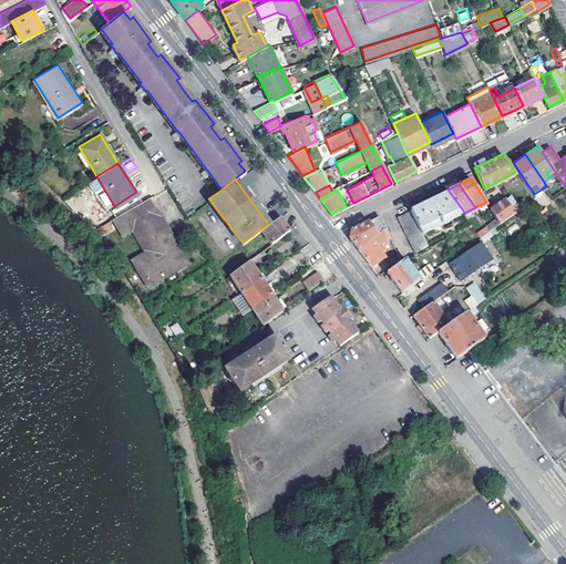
[(428,200),(397,215),(413,249),(426,243),(421,233),(463,211),(448,190),(428,200)]
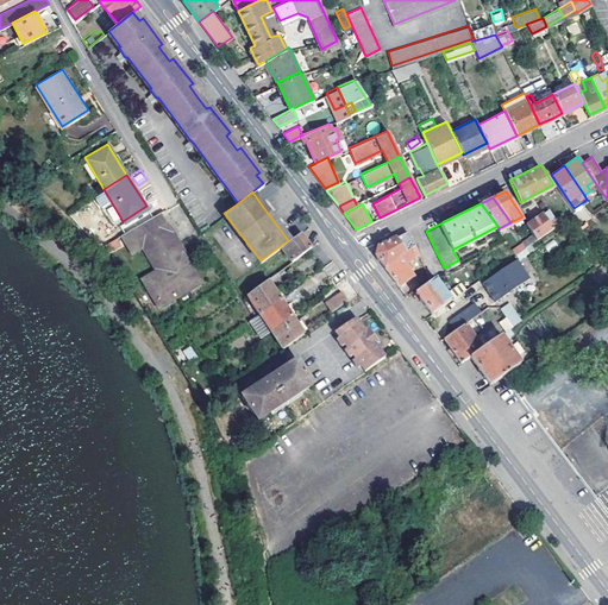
[(547,207),(526,222),(532,232),(537,238),(558,222),(547,207)]
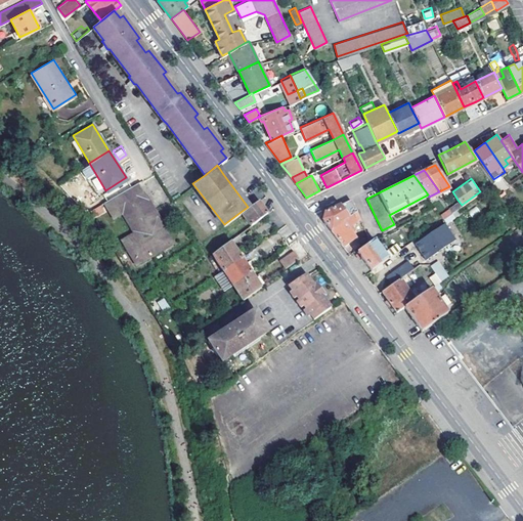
[(157,221),(159,221),(161,219),(137,179),(134,181),(142,193),(140,194),(157,221)]
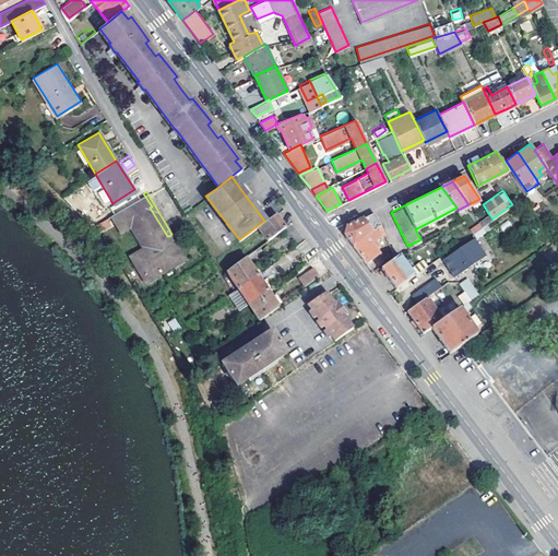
[(181,257),(169,236),(167,236),(150,208),(152,206),(143,193),(111,212),(121,227),(129,222),(145,249),(132,258),(145,280),(181,257)]
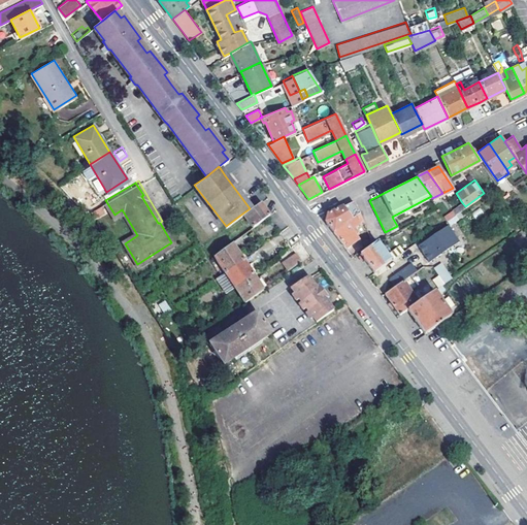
[(324,220),(332,231),(355,215),(358,211),(352,200),(326,212),(325,216),(324,220)]
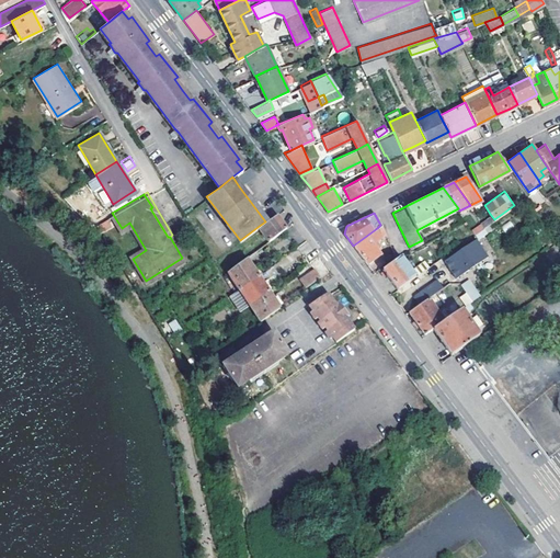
[(275,214),(265,221),(258,227),(267,240),(285,227),(277,216),(275,214)]
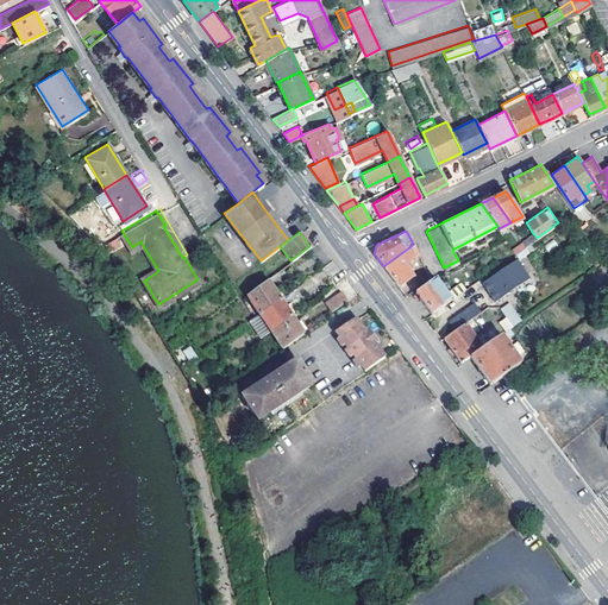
[(537,238),(532,232),(522,240),(526,245),(537,238)]
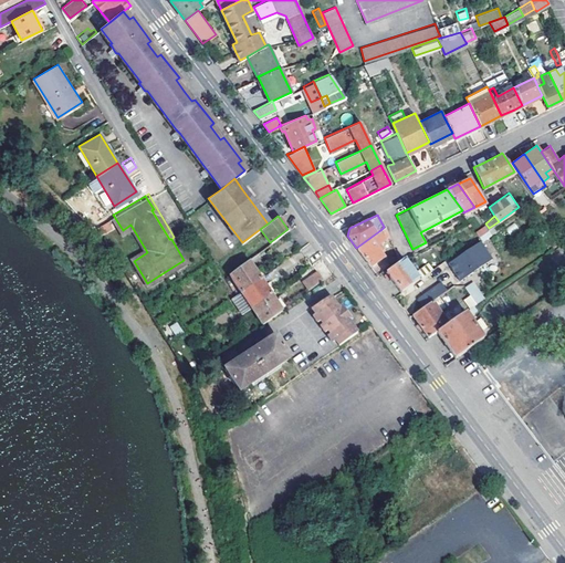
[(107,219),(98,223),(103,230),(111,225),(107,219)]
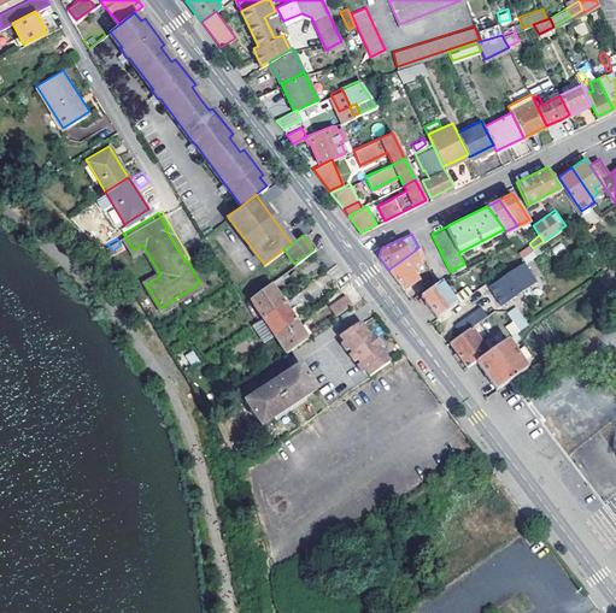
[(533,248),(529,243),(518,251),(522,255),(533,248)]
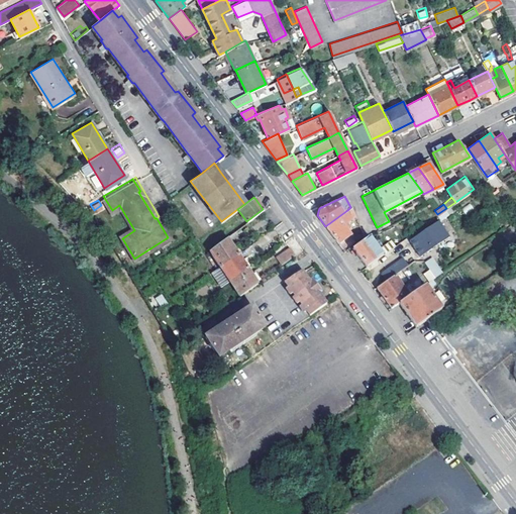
[(325,226),(338,242),(350,232),(342,222),(351,217),(347,210),(325,226)]
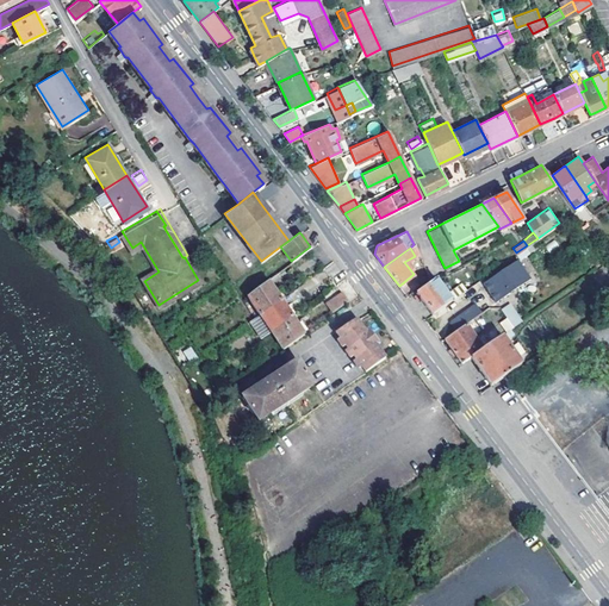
[(503,262),(483,275),(485,280),(507,266),(503,262)]
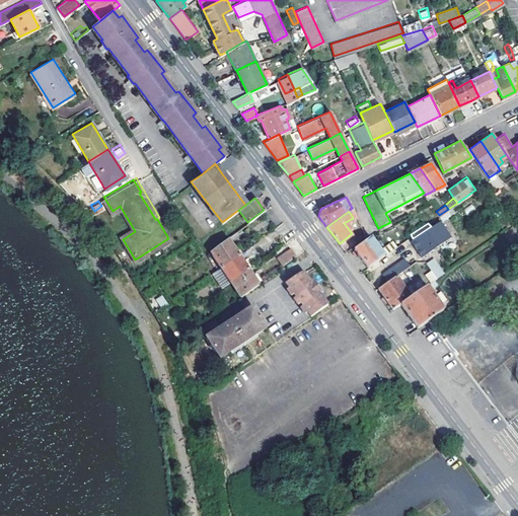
[(422,255),(444,240),(442,237),(440,239),(431,226),(413,238),(411,239),(417,248),(422,255)]
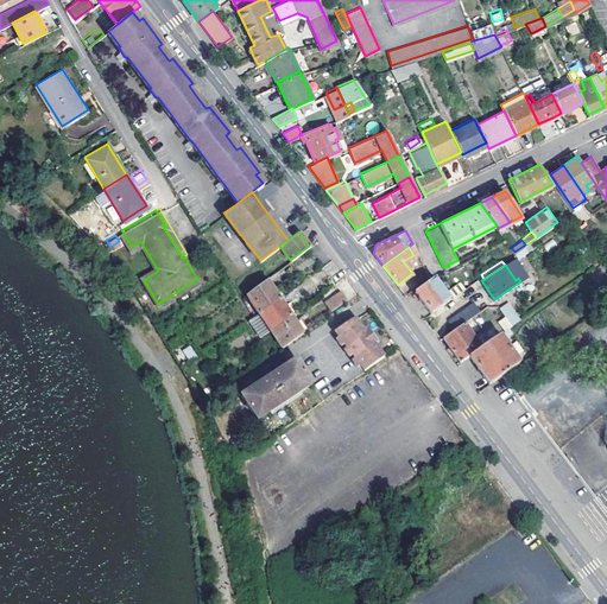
[(430,312),(449,298),(432,277),(415,291),(416,293),(430,312)]
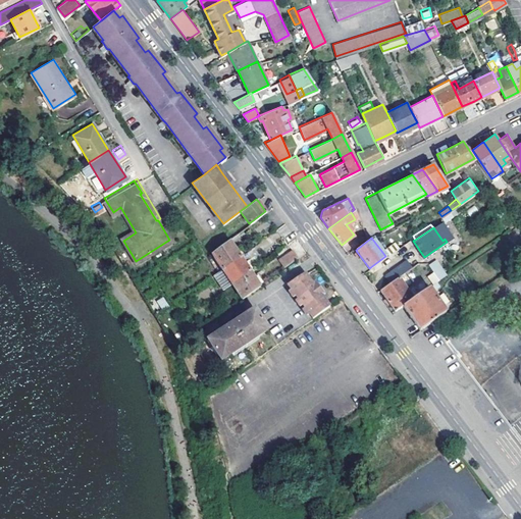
[(239,255),(228,239),(211,252),(221,267),(239,255)]
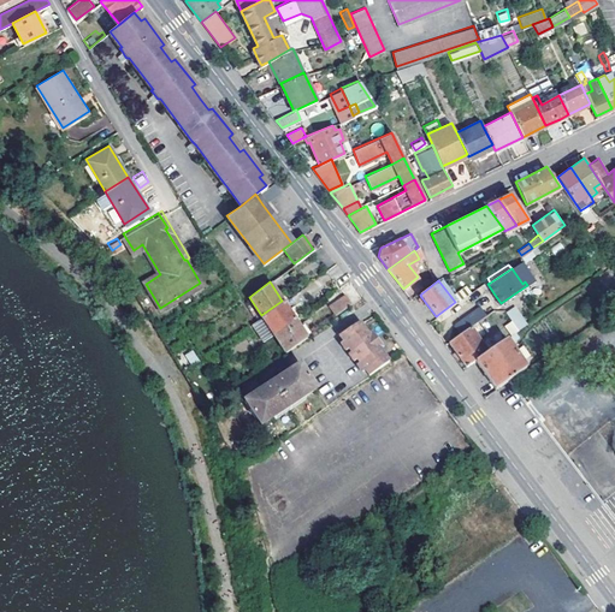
[(350,302),(344,293),(329,306),(335,313),(350,302)]
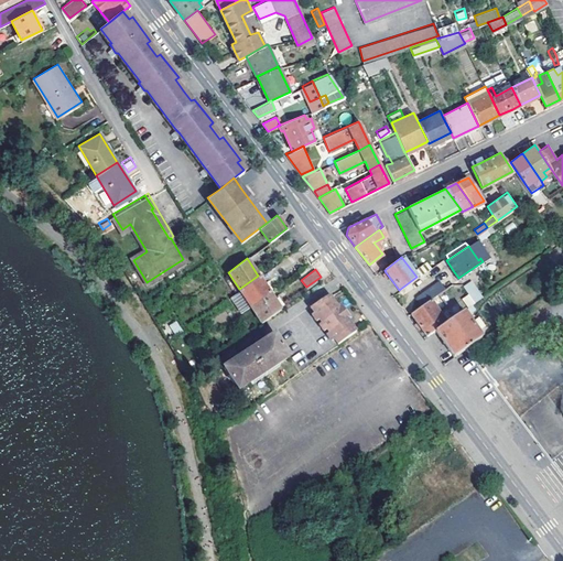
[(439,280),(444,288),(454,280),(458,278),(453,270),(439,280)]
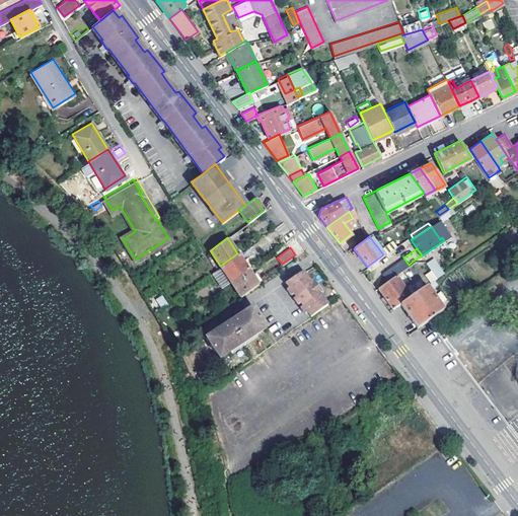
[(237,253),(220,266),(229,280),(246,268),(237,253)]
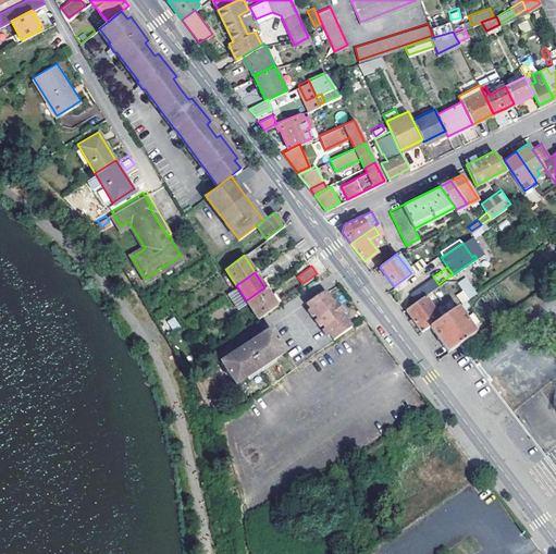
[(461,288),(456,291),(459,298),(474,293),(467,273),(457,278),(461,288)]
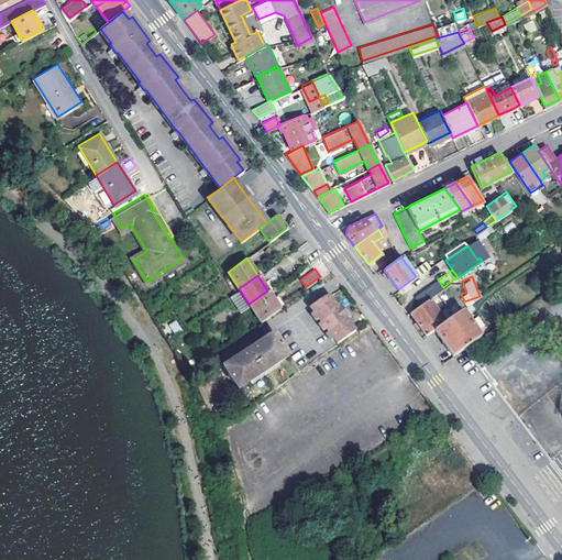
[(415,297),(420,304),(430,297),(443,287),(438,280),(415,297)]
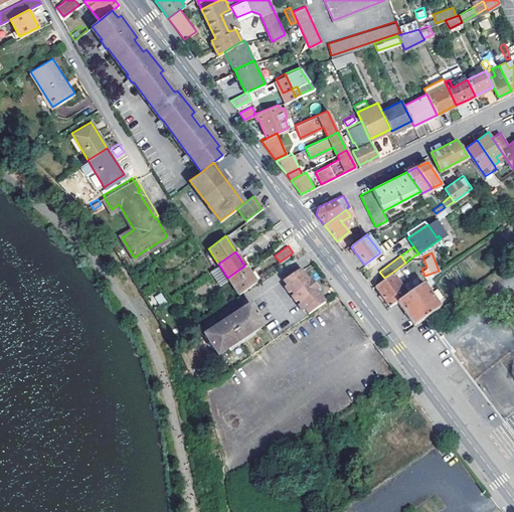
[(219,284),(227,278),(218,264),(210,270),(219,284)]
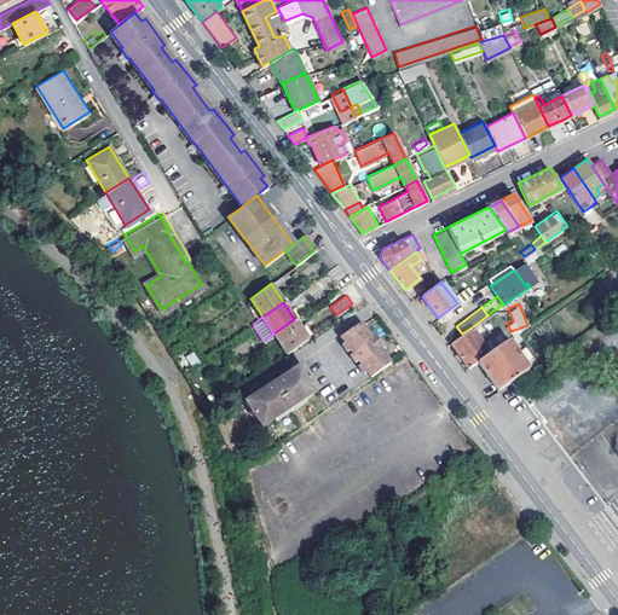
[(273,334),(286,352),(306,337),(294,319),(273,334)]
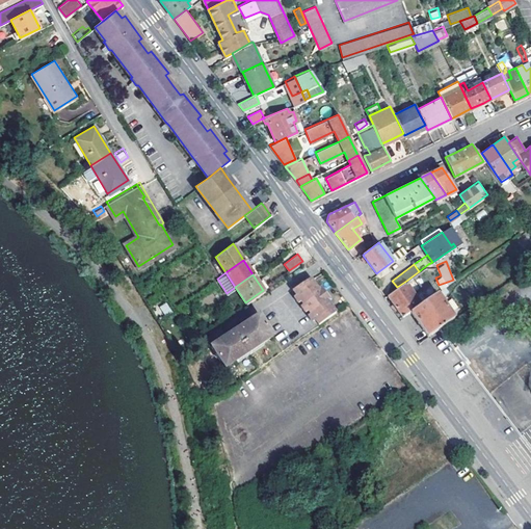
[(295,293),(299,299),(301,302),(306,308),(309,312),(313,318),(317,322),(334,311),(325,299),(318,289),(310,278),(292,289),(295,293)]
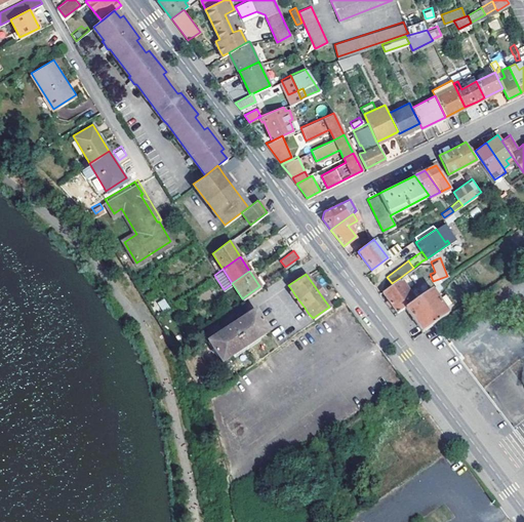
[(389,300),(397,312),(406,306),(416,298),(401,277),(392,283),(383,290),(389,300)]
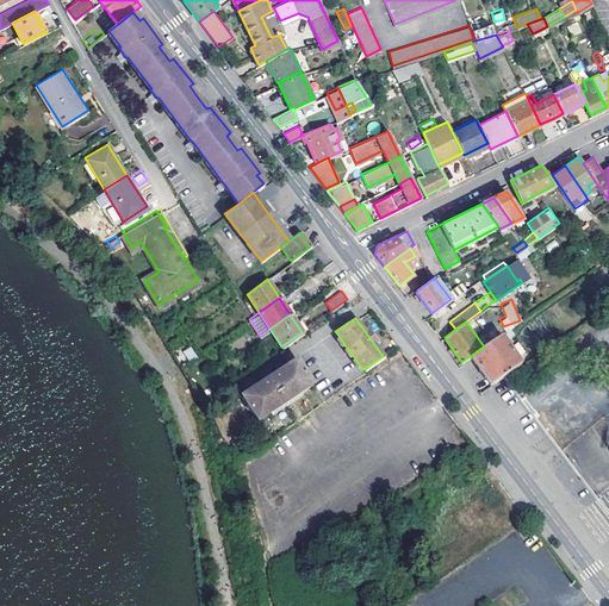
[(365,331),(373,343),(377,341),(367,329),(365,331)]
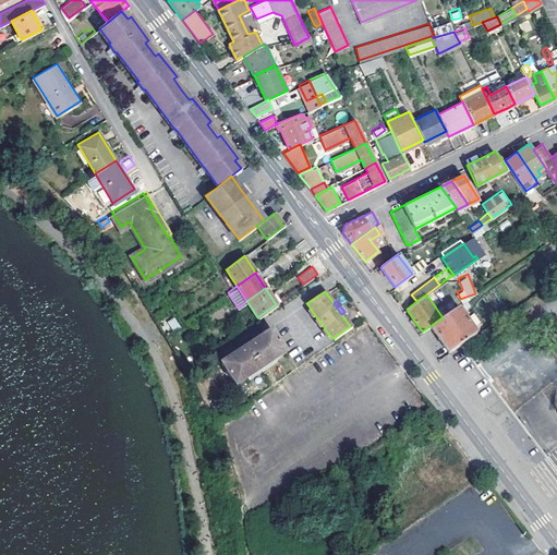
[(475,333),(458,305),(443,317),(432,325),(433,327),(449,350),(453,347),(461,342),(475,333)]
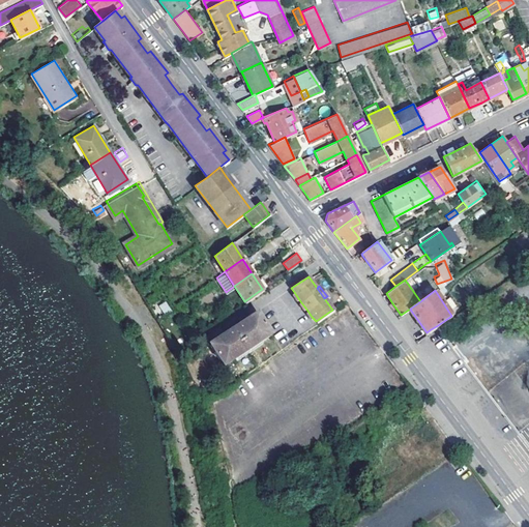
[(294,301),(298,298),(294,292),(290,296),(294,301)]
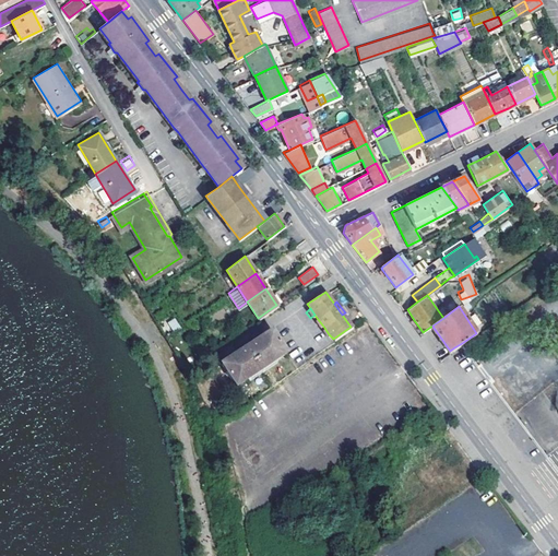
[(170,328),(179,324),(175,315),(167,318),(170,328)]
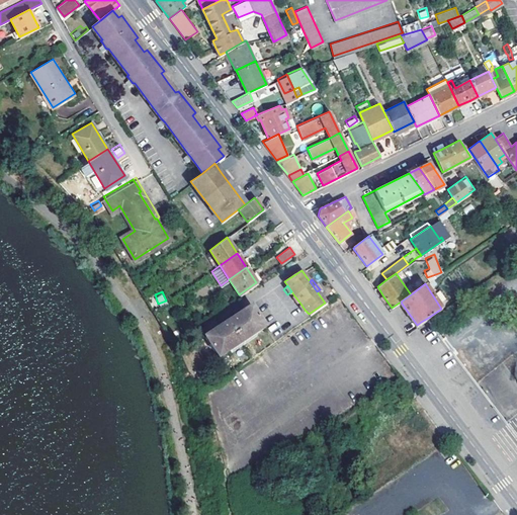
[(293,304),(297,299),(293,294),(289,297),(293,304)]
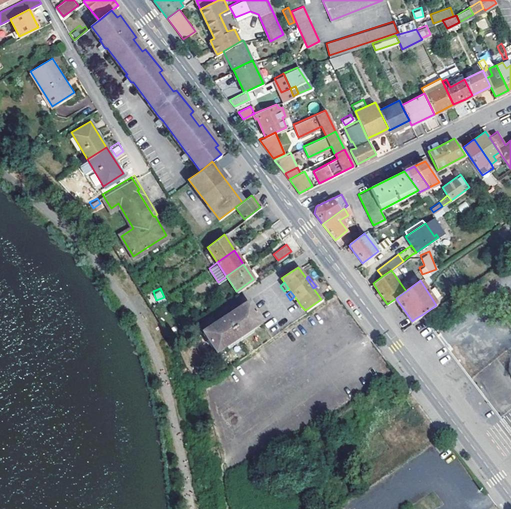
[(297,309),(301,306),(297,300),(293,303),(297,309)]
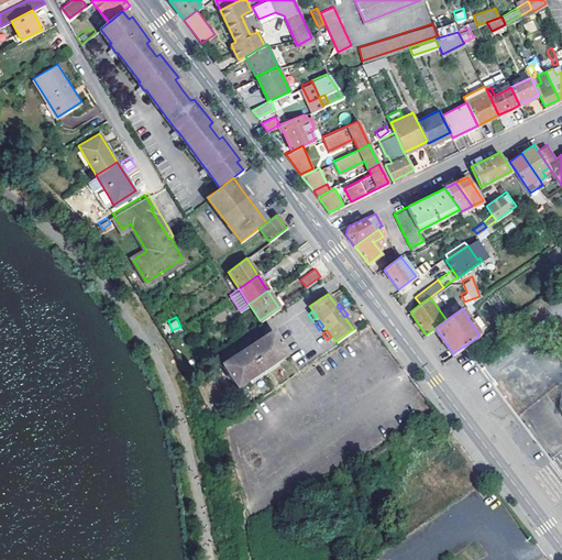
[(287,354),(272,331),(248,348),(223,364),(238,386),(287,354)]
